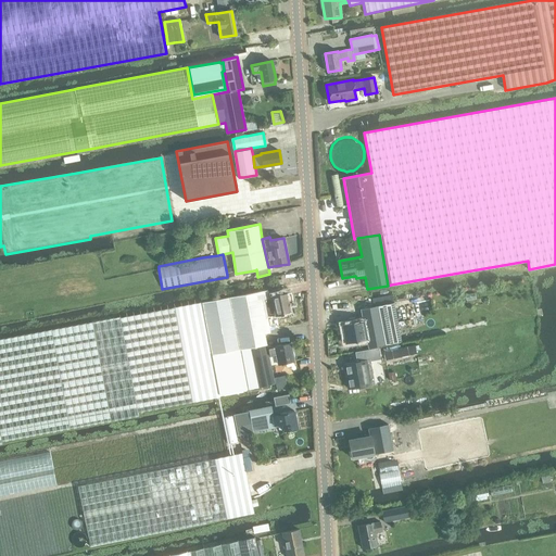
[(268,321),(267,315),(265,305),(263,298),(269,297),(267,289),(250,292),(256,324),(268,321)]
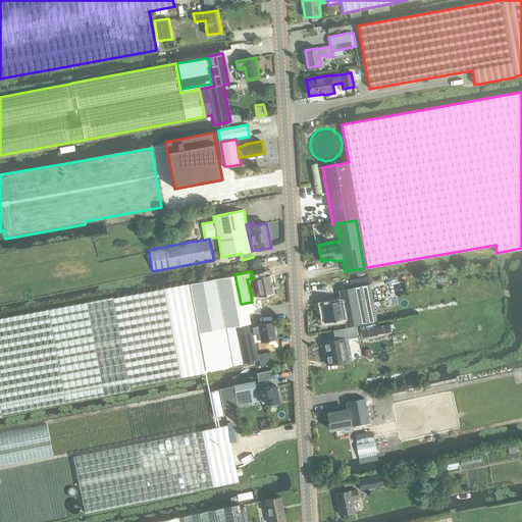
[(235,274),(190,283),(206,370),(232,365),(243,363),(258,360),(254,343),(255,343),(251,326),(252,326),(252,325),(250,325),(248,314),(254,313),(252,302),(241,304),(235,274)]
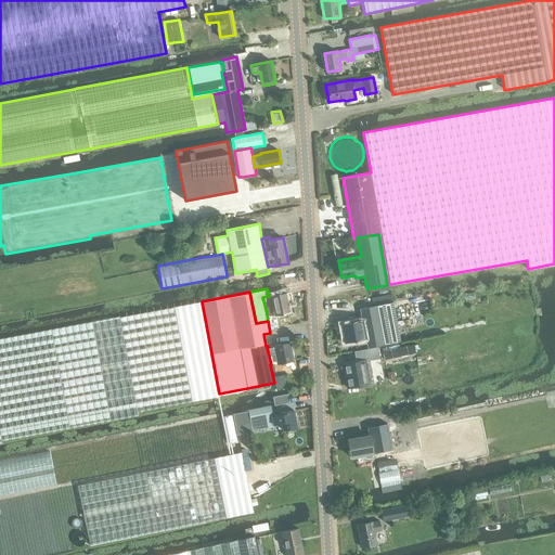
[(269,296),(262,297),(267,314),(275,313),(289,310),(286,295),(286,293),(270,296),(270,297),(269,297),(269,296)]
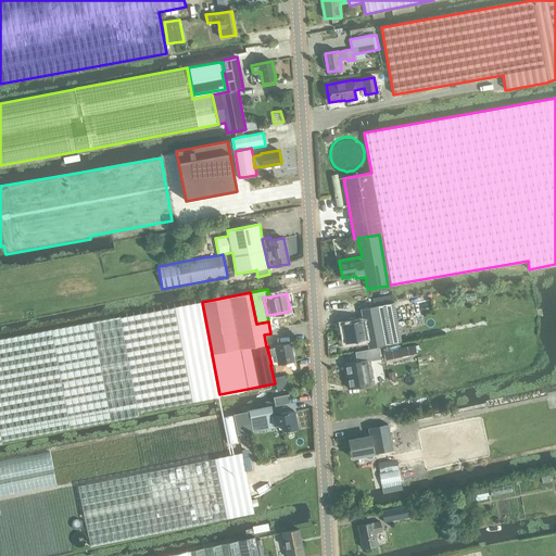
[(119,316),(0,339),(0,443),(1,443),(1,441),(139,416),(138,412),(220,396),(219,394),(202,302),(119,316)]
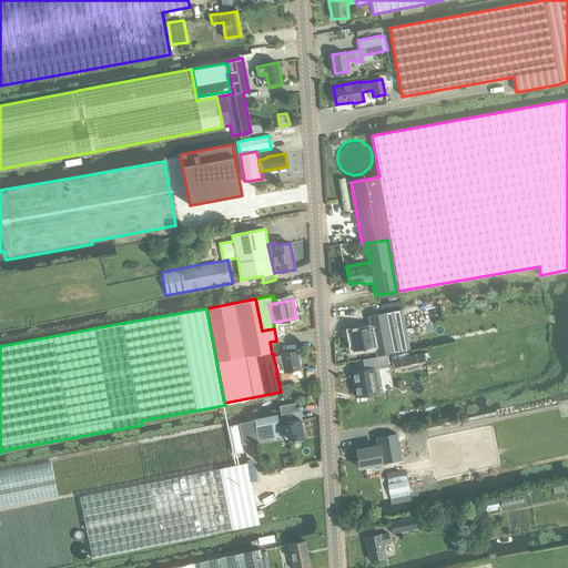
[(392,312),(385,313),(393,352),(411,348),(403,311),(403,310),(399,311),(392,312)]
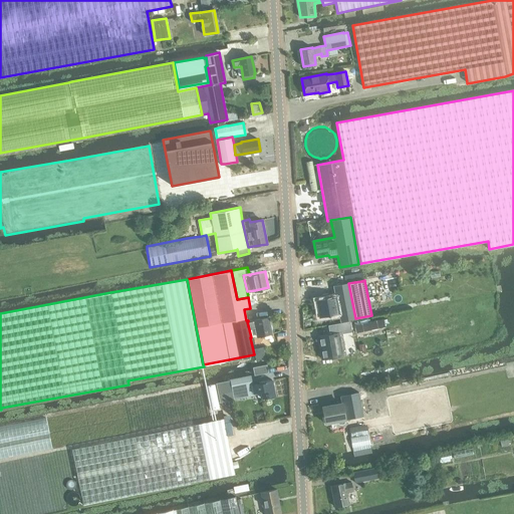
[(315,300),(319,316),(331,314),(332,319),(339,318),(340,321),(355,318),(348,283),(333,286),(335,297),(328,298),(315,300)]
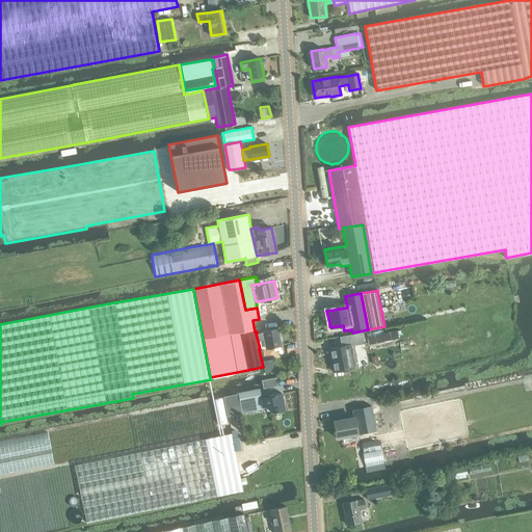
[(263,331),(257,333),(256,333),(260,349),(266,347),(266,348),(281,344),(277,328),(262,331),(263,331)]
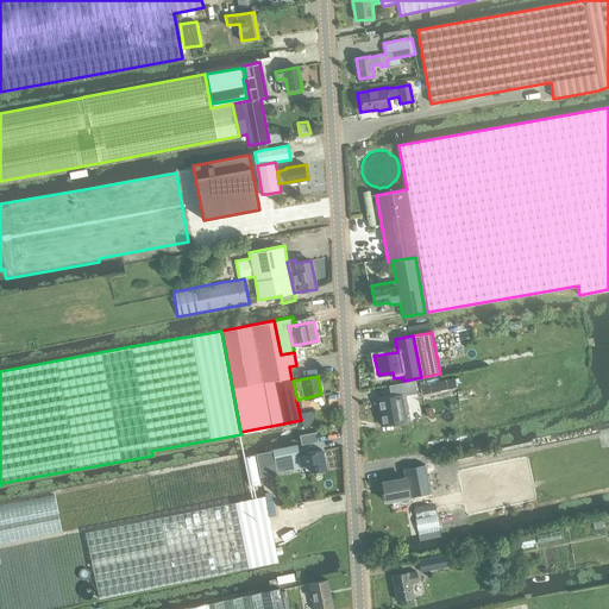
[(453,378),(420,387),(422,396),(456,388),(453,378)]
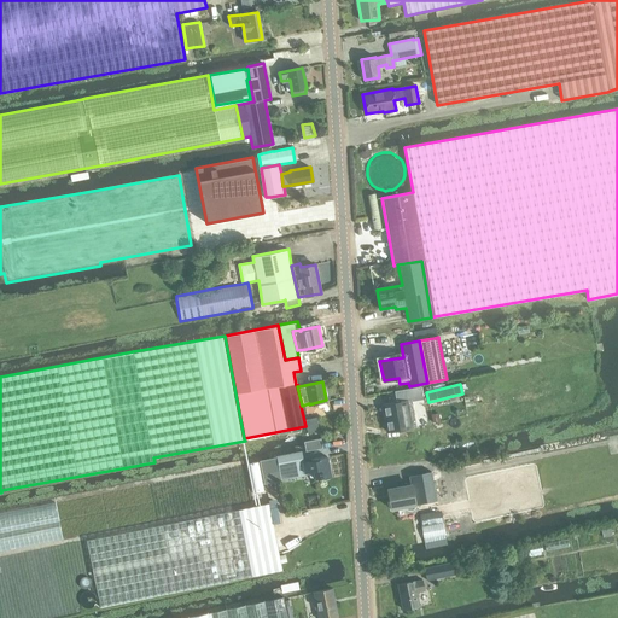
[(396,403),(383,406),(388,433),(415,427),(410,401),(423,398),(420,386),(395,391),(396,403)]
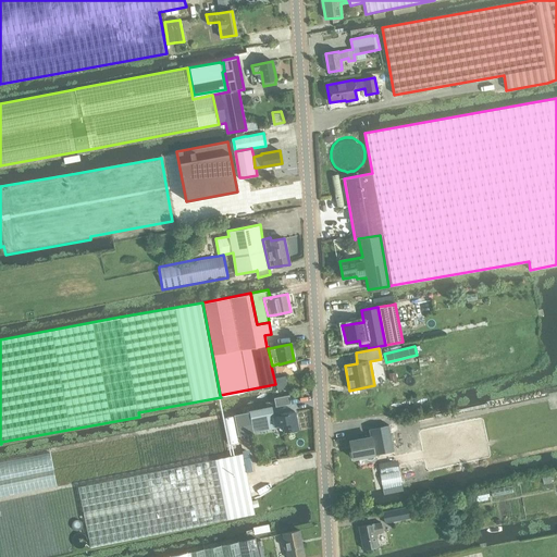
[(287,387),(285,376),(285,375),(274,379),(277,390),(287,387)]
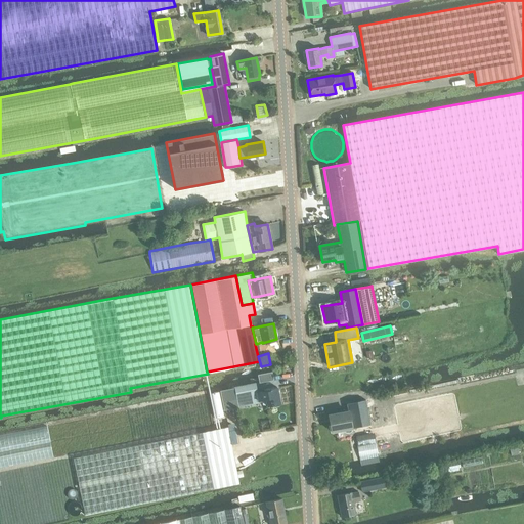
[(278,370),(258,375),(259,383),(279,379),(278,370)]
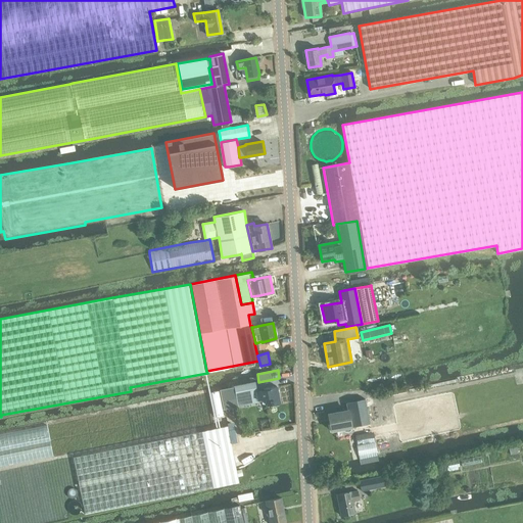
[(267,406),(280,403),(277,386),(263,388),(263,389),(257,391),(255,382),(235,386),(239,409),(249,407),(249,405),(248,400),(259,398),(260,401),(266,400),(267,406)]
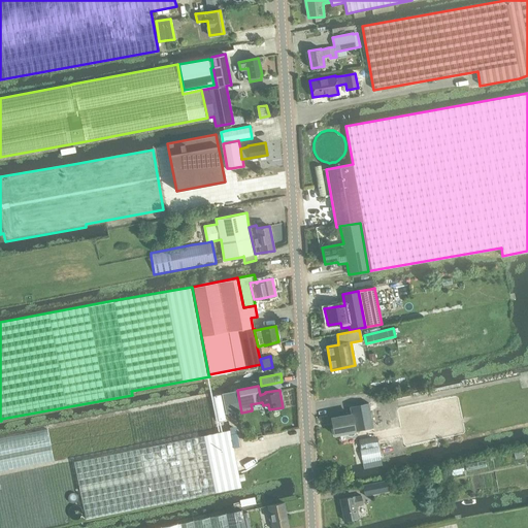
[(368,402),(350,406),(352,416),(355,431),(373,427),(368,402)]
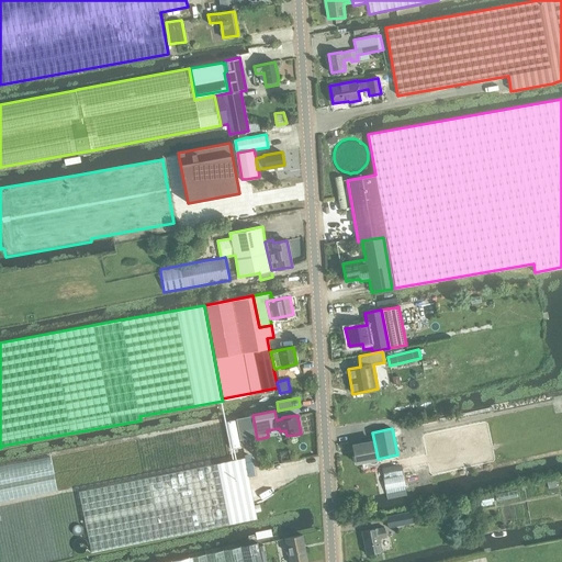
[(366,441),(352,444),(356,463),(369,461),(370,461),(370,462),(371,463),(372,463),(373,463),(374,463),(375,462),(377,462),(377,461),(378,460),(378,459),(374,442),(366,444),(366,441)]
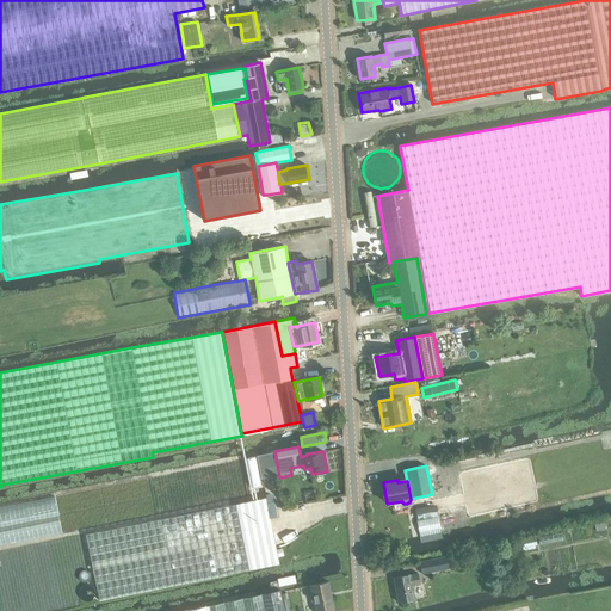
[(236,504),(250,568),(279,562),(266,497),(236,504)]
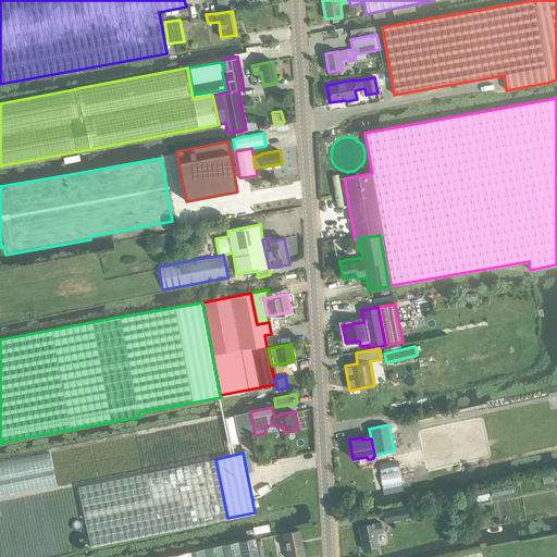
[(227,518),(215,459),(78,486),(90,546),(227,518)]
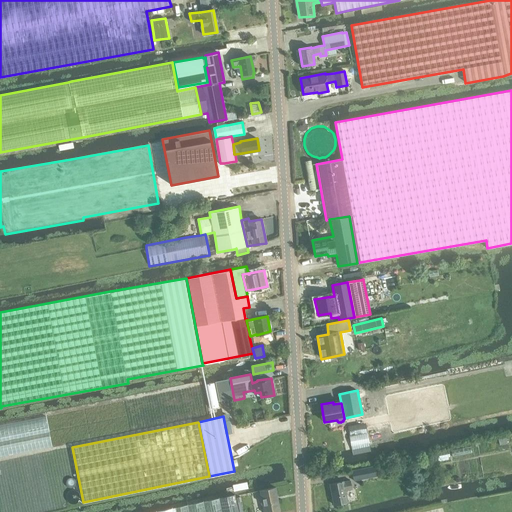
[(348,426),(349,436),(367,433),(366,423),(348,426)]
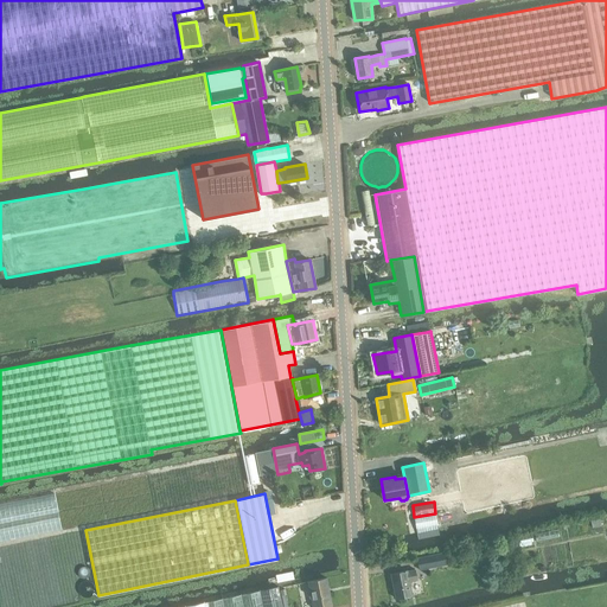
[(419,569),(447,564),(445,553),(416,557),(419,569)]
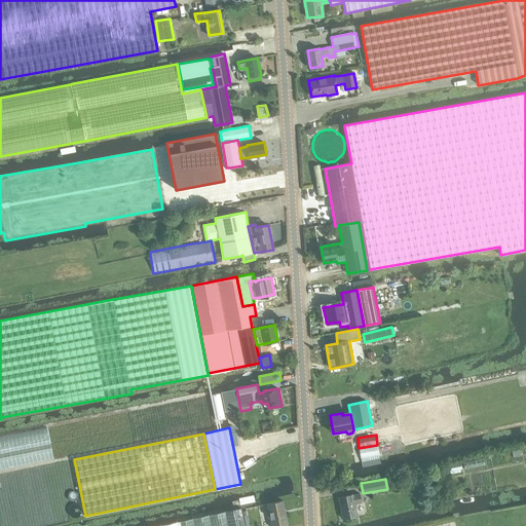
[(446,485),(445,485),(444,482),(439,483),(440,486),(437,487),(438,494),(442,493),(443,498),(452,497),(450,491),(447,491),(446,485)]
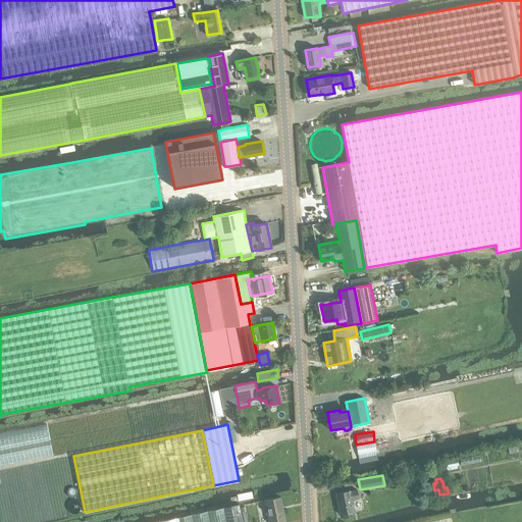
[(352,501),(358,499),(357,489),(335,493),(340,515),(355,512),(352,501)]
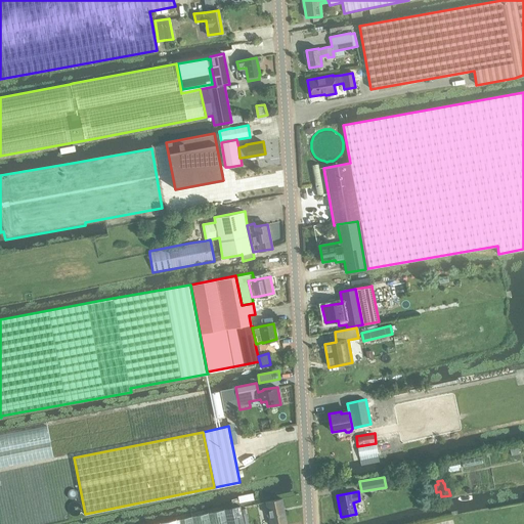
[(281,498),(265,501),(269,523),(275,523),(287,522),(281,498)]
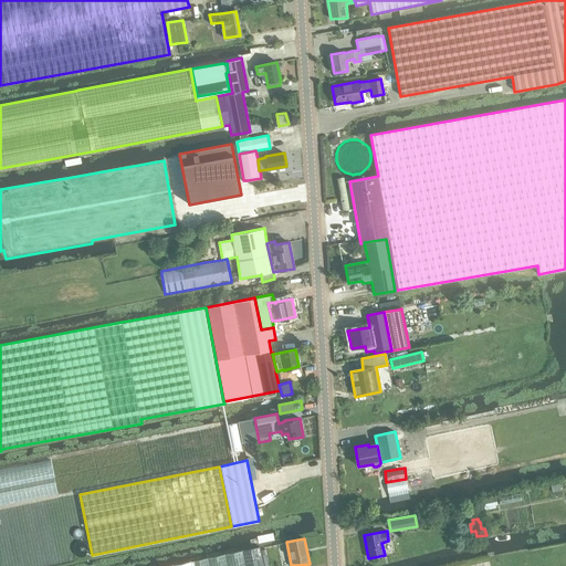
[(82,540),(79,540),(75,542),(73,545),(72,548),(73,552),(76,555),(80,556),(83,556),(86,554),(88,552),(90,547),(88,544),(86,541),(82,540)]
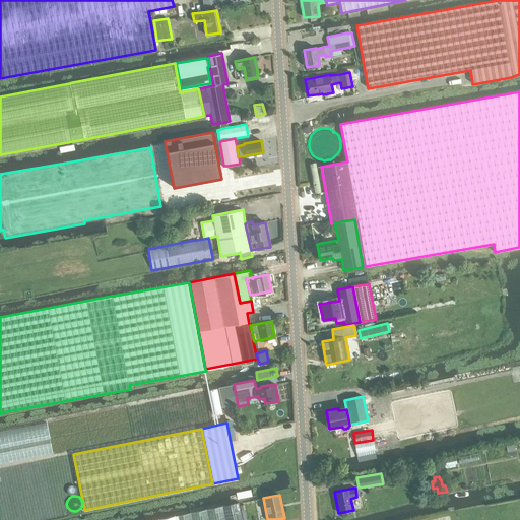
[(225,519),(242,519),(239,504),(239,502),(223,505),(225,519)]
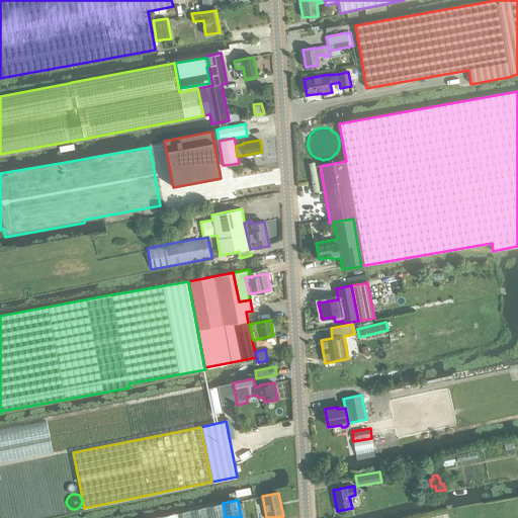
[(225,517),(223,503),(152,517),(225,517)]
